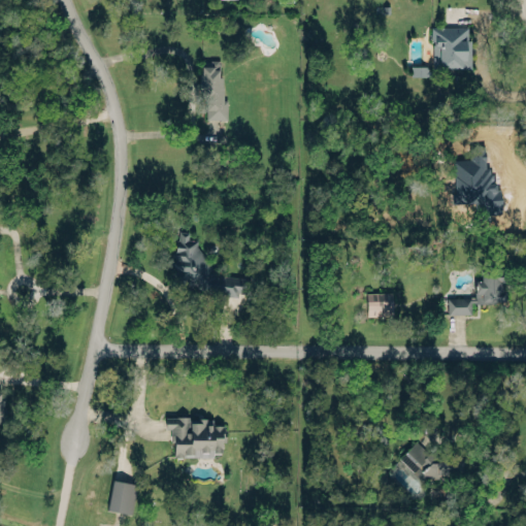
[(433,68),(471,69),(472,28),(434,27),(433,68)]
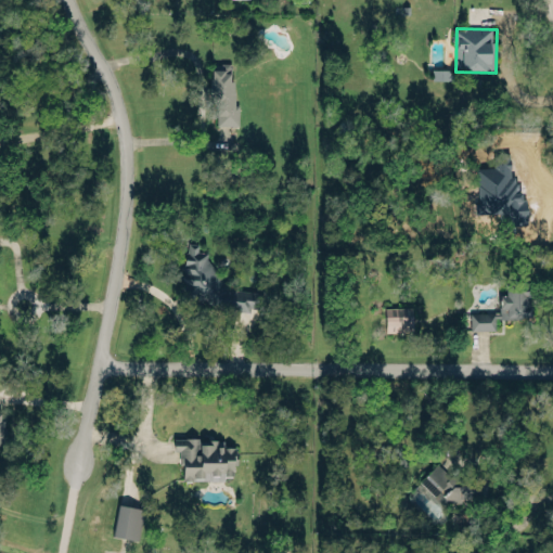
[(215,127),(241,126),(241,106),(234,106),(233,64),(214,64),(215,127)]
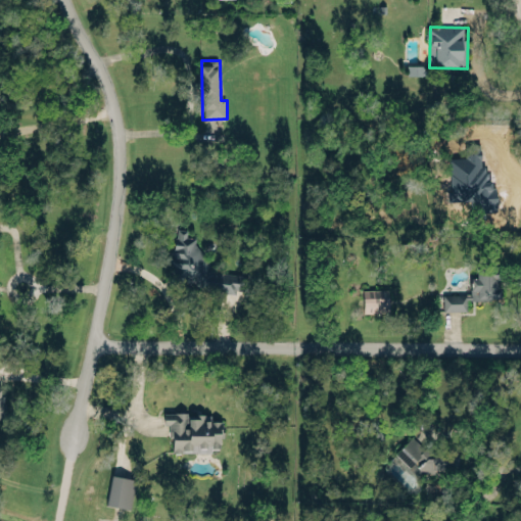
[(444,295),(444,312),(468,312),(468,300),(501,300),(501,280),(504,280),(504,269),(478,269),(478,278),(472,278),(472,295),(444,295)]
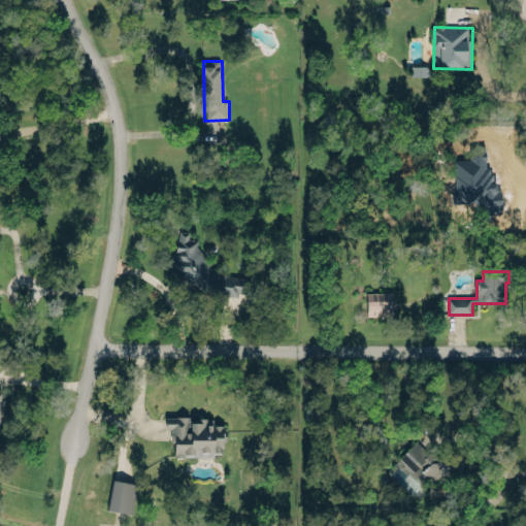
[(239,293),(248,294),(250,280),(225,275),(223,295),(238,298),(239,293)]
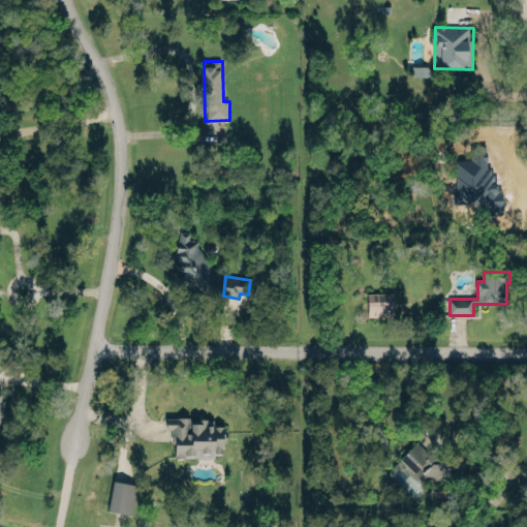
[(395,317),(394,293),(368,295),(369,317),(395,317)]
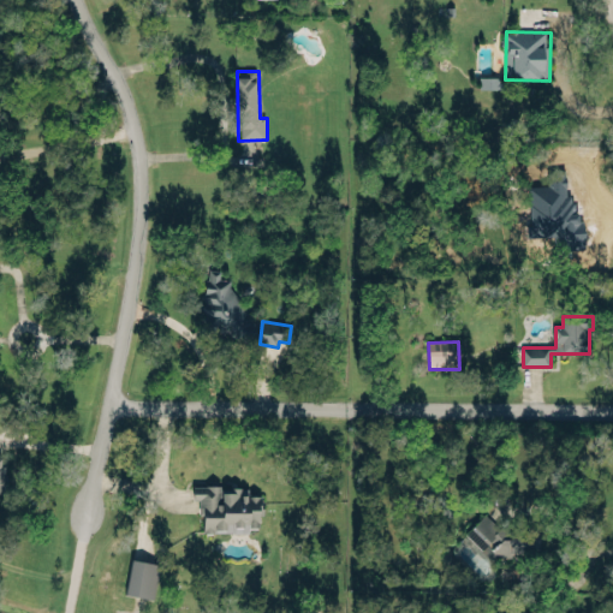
[(202,533),(261,533),(261,497),(250,497),(250,488),(195,488),(194,500),(203,500),(202,533)]
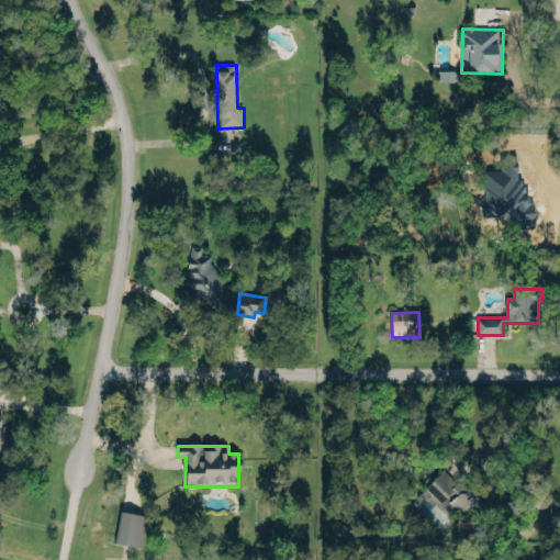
[(493,484),(465,484),(456,476),(449,476),(445,470),(426,488),(440,502),(440,506),(448,515),(455,508),(471,508),(478,502),(494,502),(493,484)]
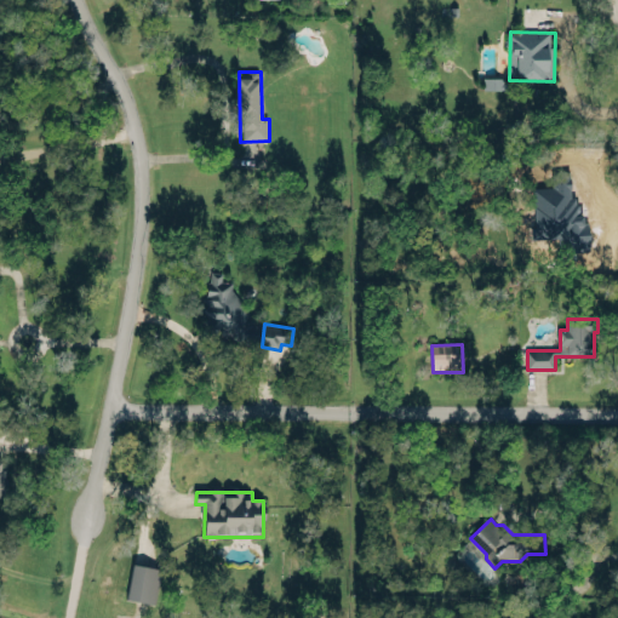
[(162,570),(135,565),(127,600),(156,606),(162,570)]
